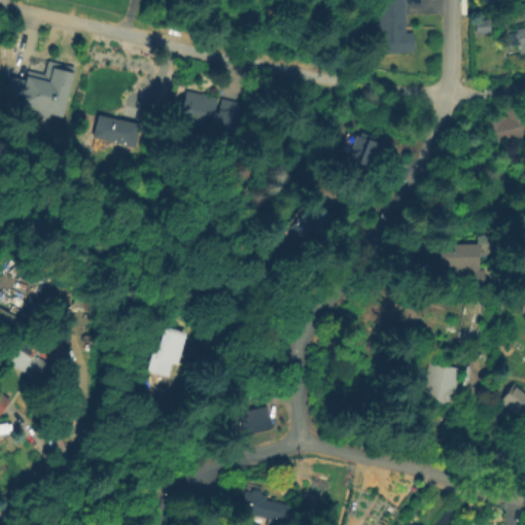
[(407,0),(407,32),(415,31),(415,51),(380,51),(379,0),(407,0)]
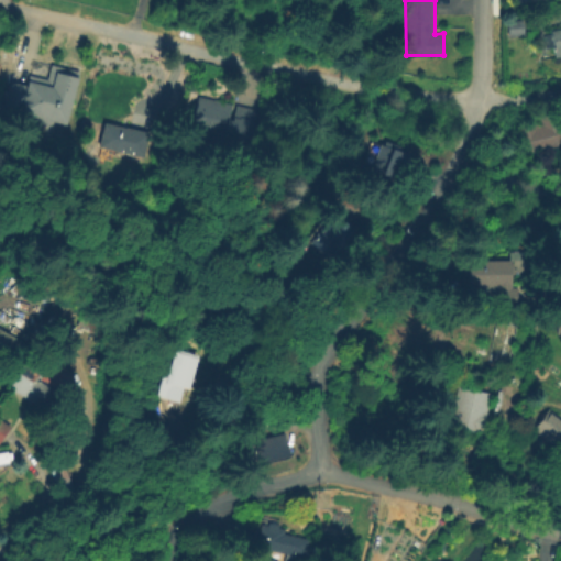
[(80,78),(73,116),(35,102),(40,86),(54,89),(59,72),(80,78)]
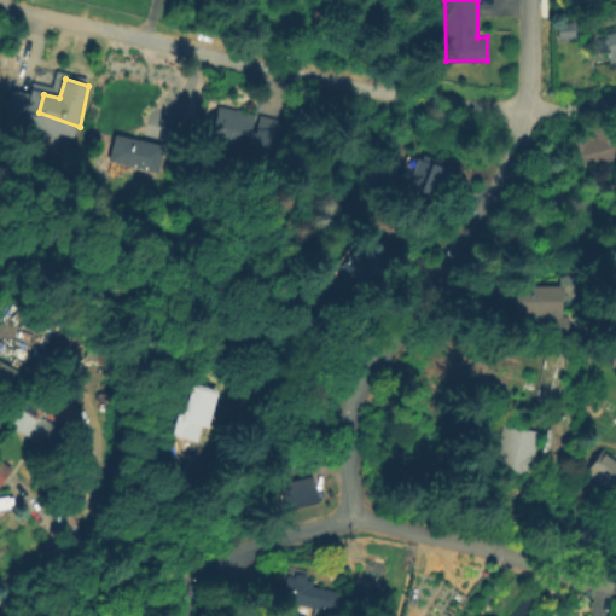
[(35,96),(30,122),(7,116),(13,91),(35,96)]
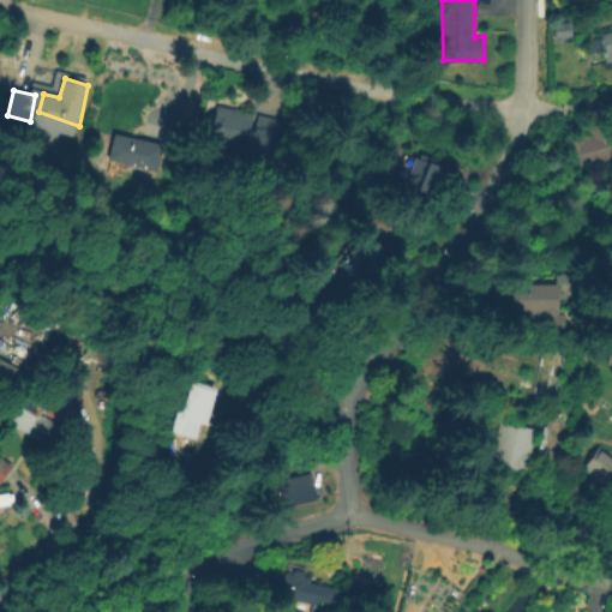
[(281,120),(253,117),(253,113),(213,108),(209,145),(276,154),(281,120)]
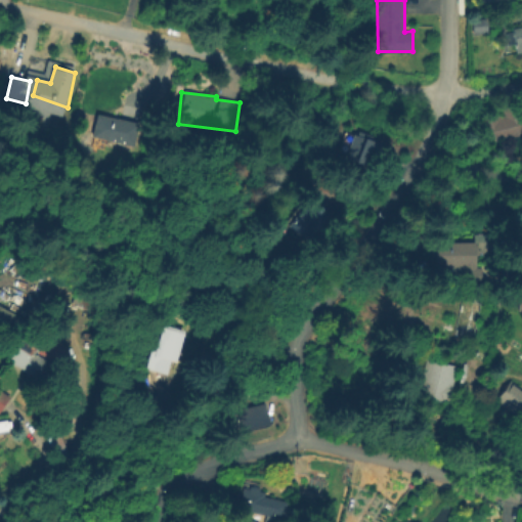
[(521,140),(502,146),(501,143),(490,145),(486,130),(491,129),(489,119),(505,116),(506,118),(508,118),(508,110),(521,106),(521,140)]
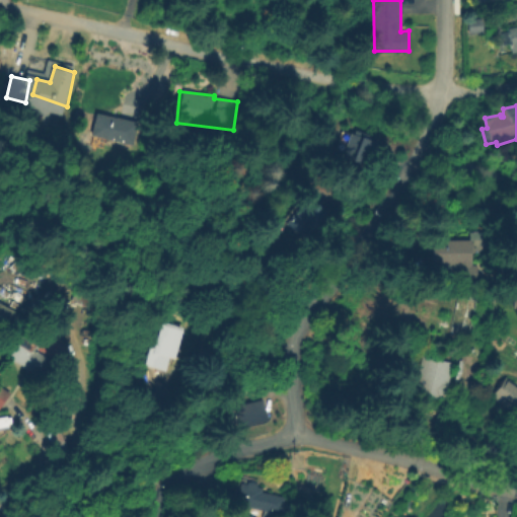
[(139,124),(133,147),(114,143),(111,153),(98,151),(101,139),(91,136),(96,114),(139,124)]
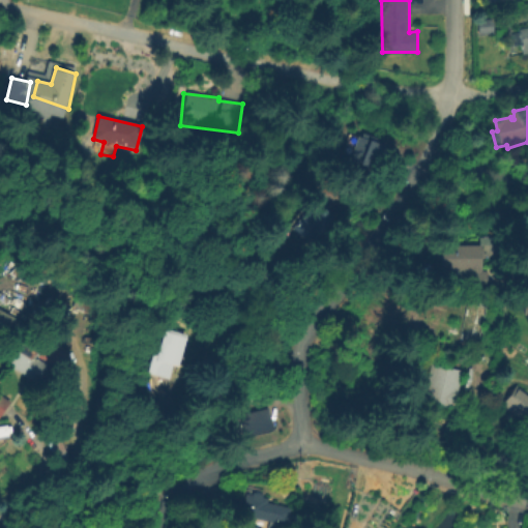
[(362,134),(384,142),(378,159),(376,159),(372,170),(348,160),(357,136),(361,137),(362,134)]
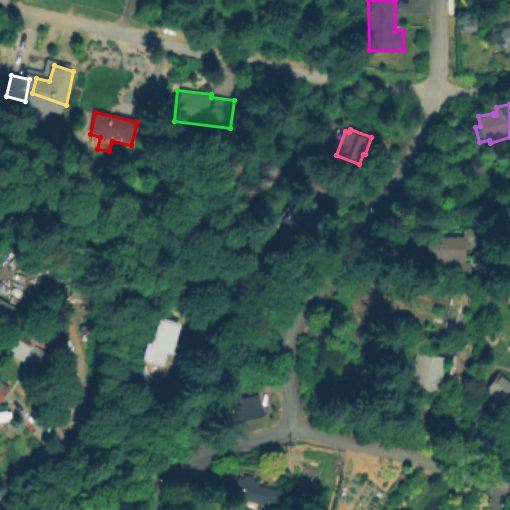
[(465,235),(466,261),(470,260),(471,277),(452,277),(452,261),(426,261),(426,236),(465,235)]
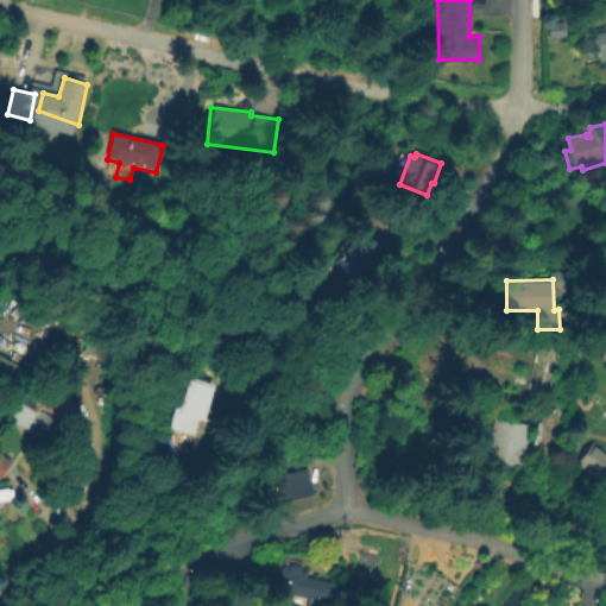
[(35,334),(44,340),(48,334),(68,347),(51,372),(31,358),(36,352),(26,346),(35,334)]
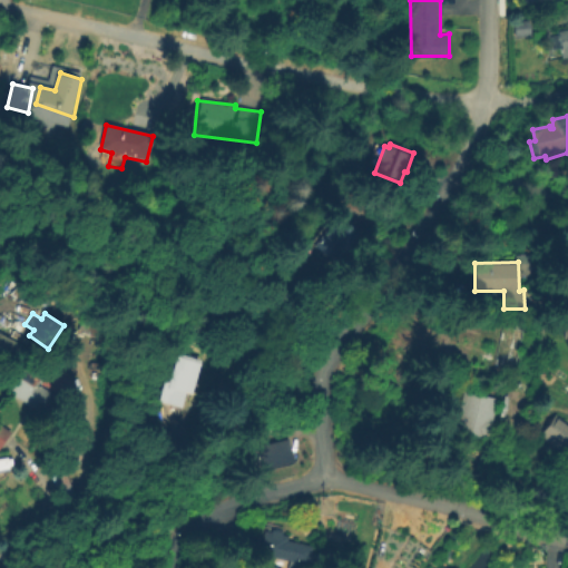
[(524,330),(515,371),(493,366),(503,325),(524,330)]
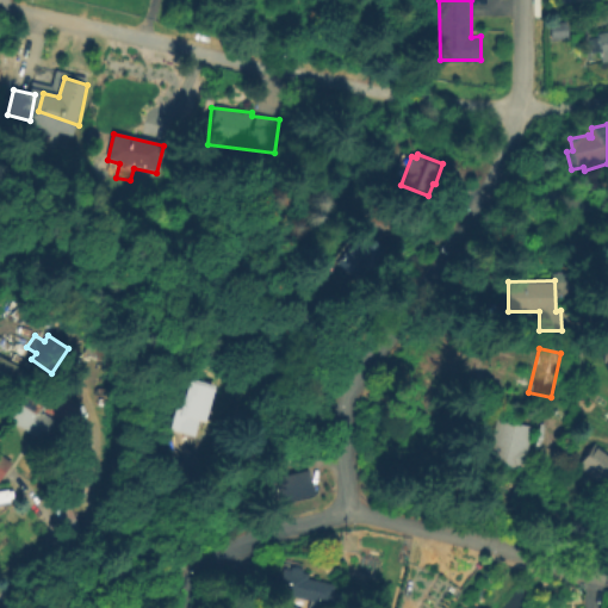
[(0,357),(25,370),(12,395),(0,388),(0,357)]
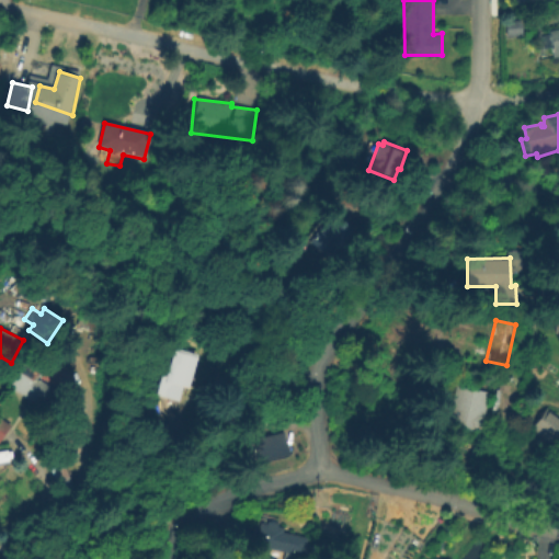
[(175,352),(189,355),(186,363),(196,365),(190,390),(184,389),(180,402),(159,397),(164,378),(168,378),(175,352)]
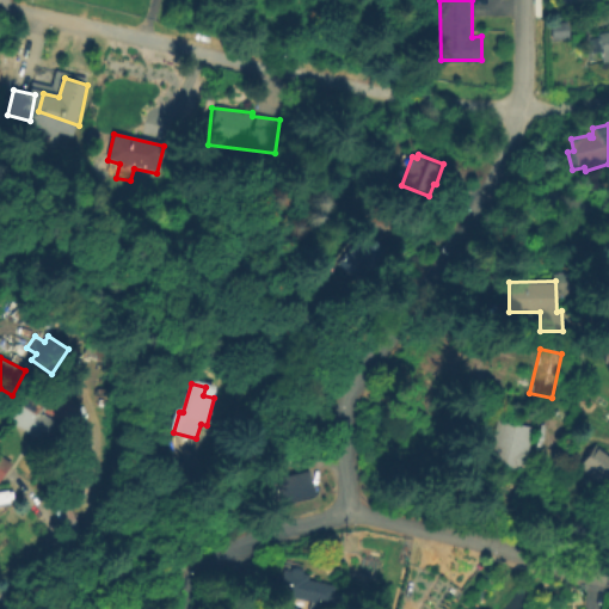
[(32,387),(51,400),(55,395),(78,410),(71,422),(68,420),(60,432),(62,434),(54,446),(51,443),(49,447),(10,420),(32,387)]
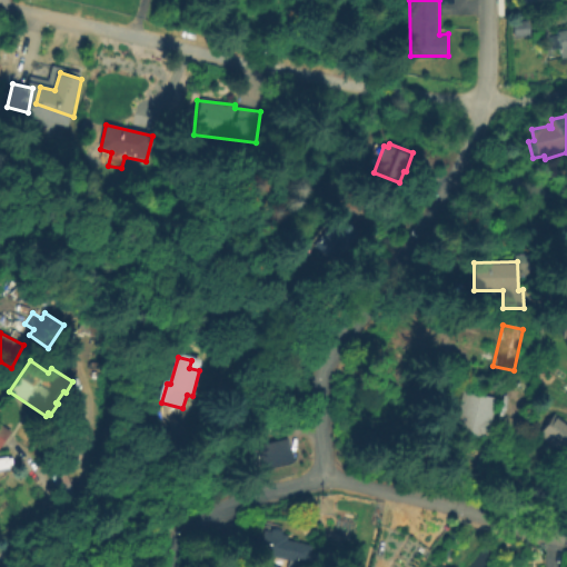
[(455,430),(460,395),(495,400),(489,437),(455,430)]
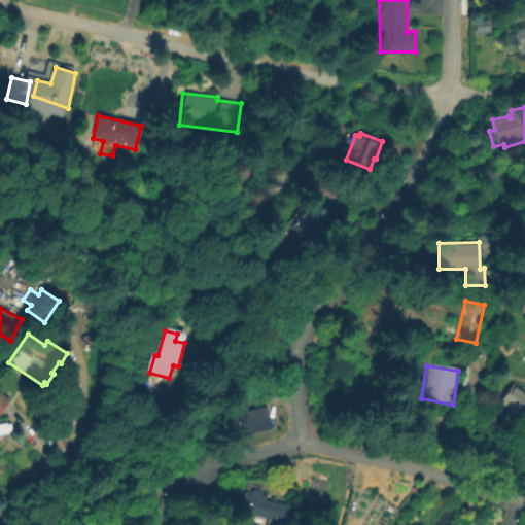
[(524,417),(521,421),(498,404),(513,383),(524,391),(524,417)]
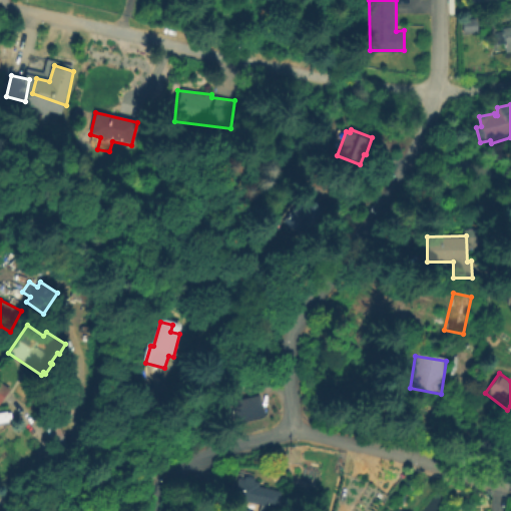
[(0,381),(11,389),(0,405),(0,381)]
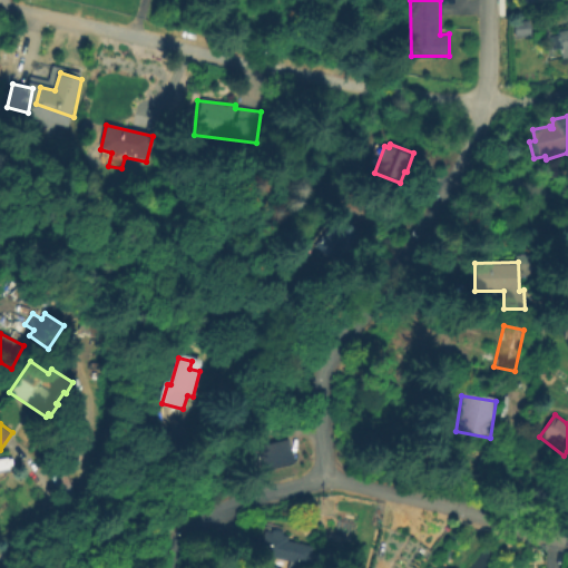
[(261,451),(290,444),(294,463),(265,470),(261,451)]
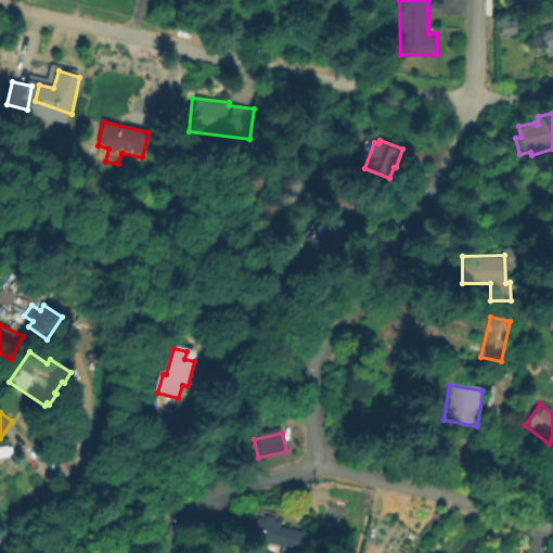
[(75,483),(62,488),(43,449),(56,444),(75,483)]
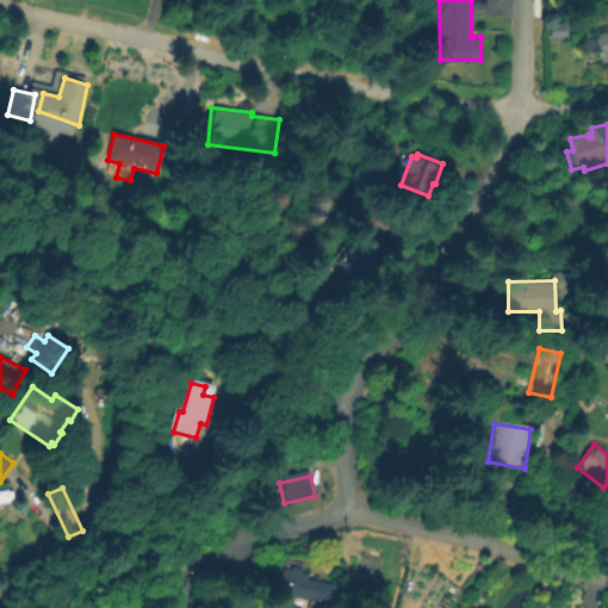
[(304,570),(304,574),(310,575),(309,579),(335,585),(330,606),(323,603),(321,607),(310,607),(311,601),(279,594),(284,569),(292,571),(293,568),(304,570)]
